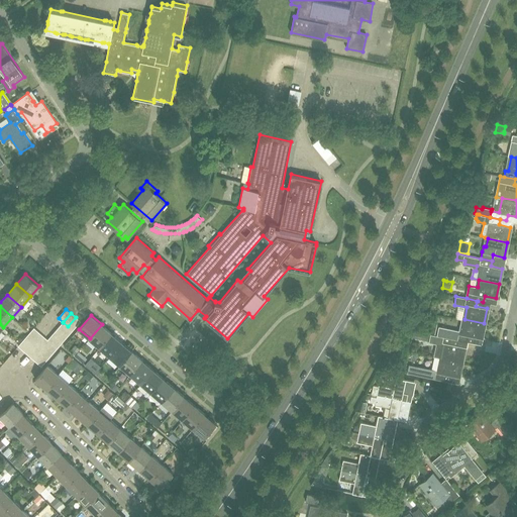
[(76,317),(68,326),(73,330),(81,321),(80,320),(76,317)]
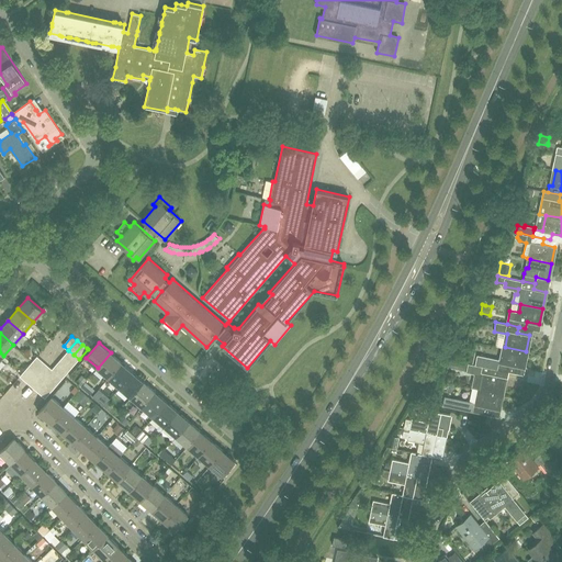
[(523,368),(526,351),(505,347),(502,363),(498,362),(499,359),(476,355),(474,364),(482,366),(494,369),(497,369),(509,372),(510,366),(523,368)]
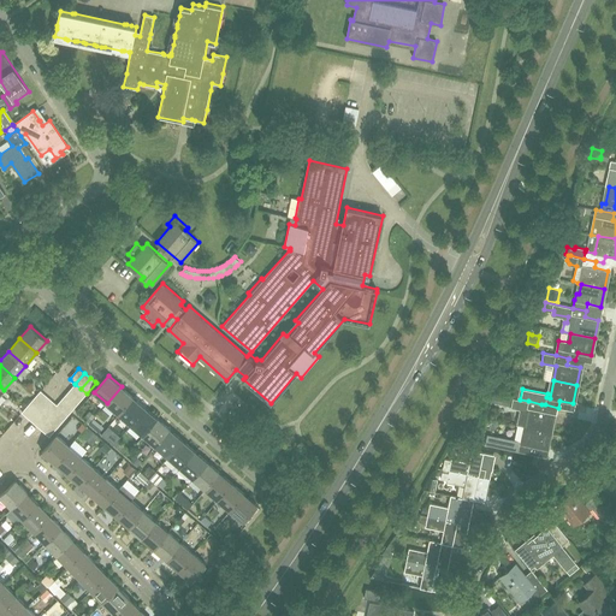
[(75,384),(71,389),(82,398),(87,394),(81,389),(75,384)]
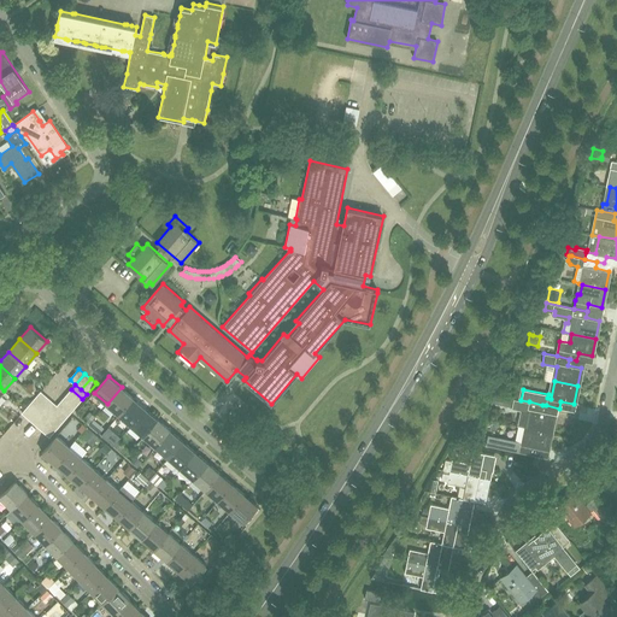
[(122,387),(107,404),(119,415),(134,398),(122,387)]
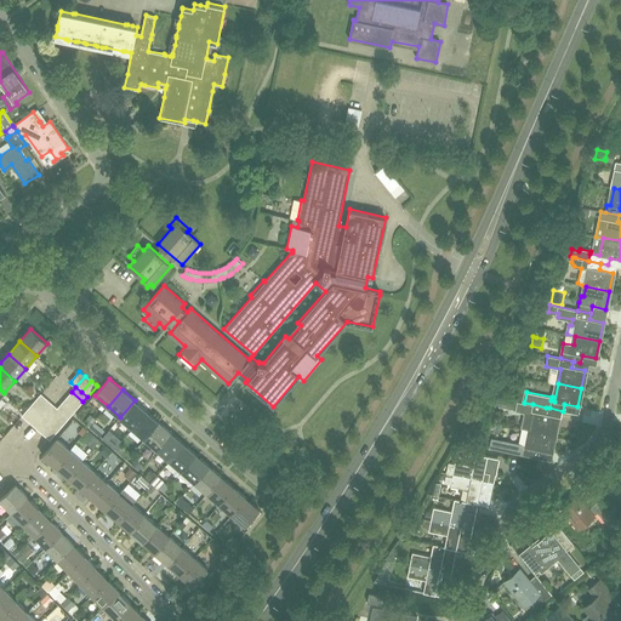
[(72,392),(67,398),(78,408),(83,402),(72,392)]
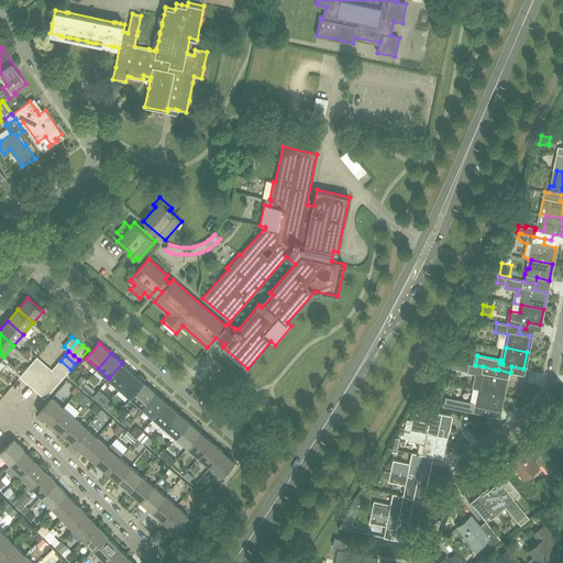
[(36,357),(29,366),(33,371),(34,372),(42,362),(36,357)]
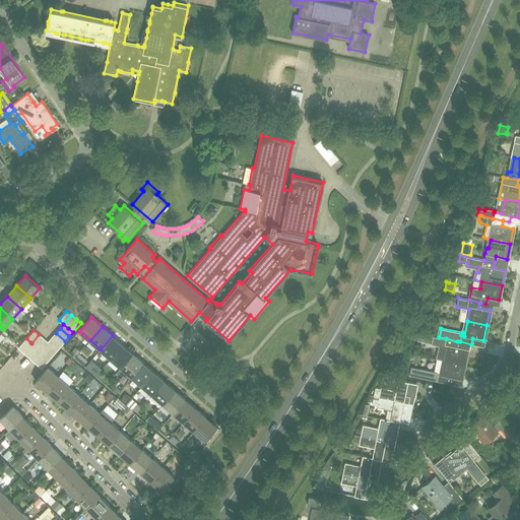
[(56,333),(52,337),(61,345),(65,341),(56,333)]
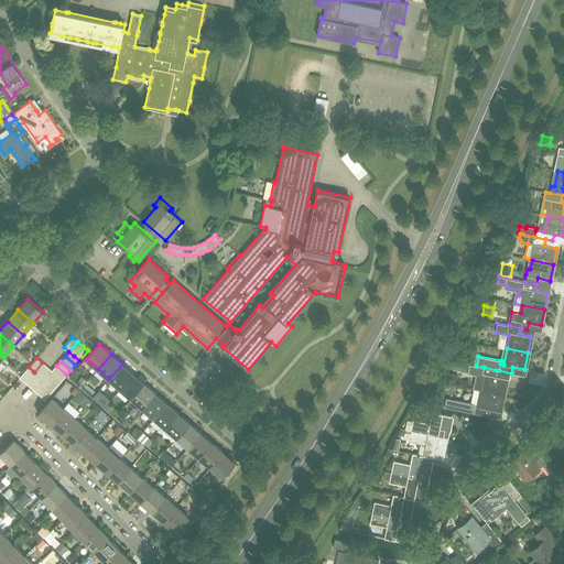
[(42,362),(34,372),(39,376),(39,377),(47,367),(42,362)]
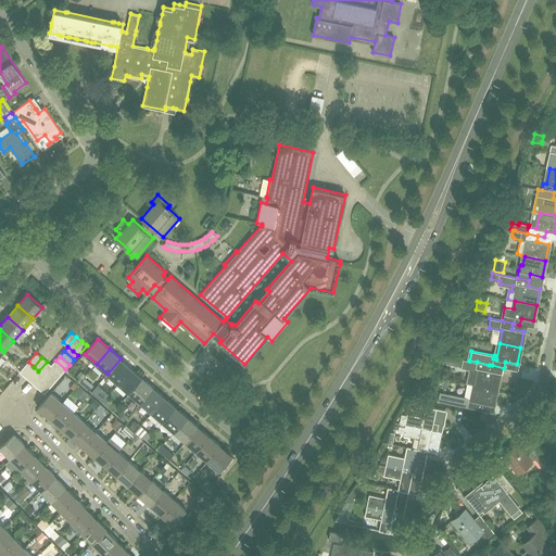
[(121,358),(108,374),(118,383),(131,368),(121,358)]
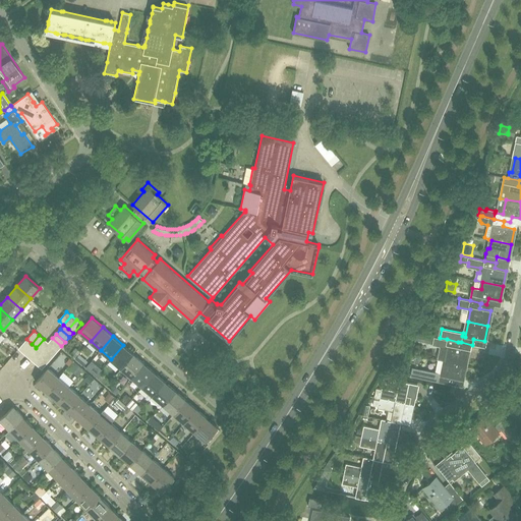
[(458,342),(447,339),(440,338),(433,337),(432,343),(442,345),(439,359),(446,360),(465,364),(468,350),(457,347),(458,342)]
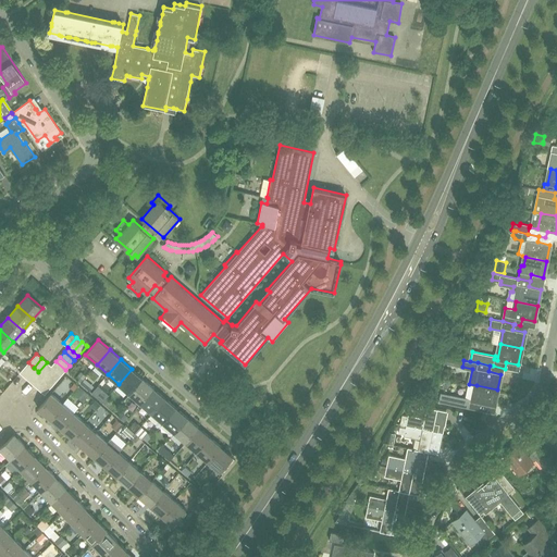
[(56,361),(51,366),(53,384),(65,370),(56,361)]
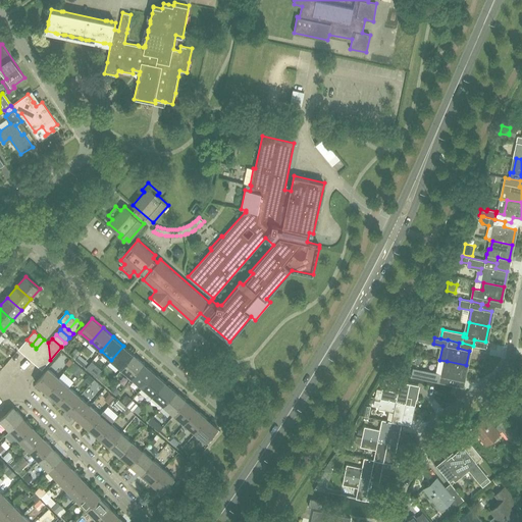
[(27,340),(18,349),(23,353),(31,344),(27,340)]
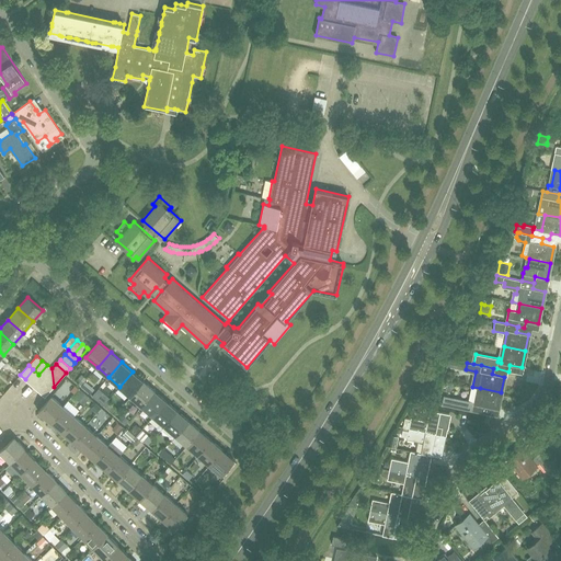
[(47,365),(38,375),(44,378),(48,382),(54,387),(52,368),(47,365)]
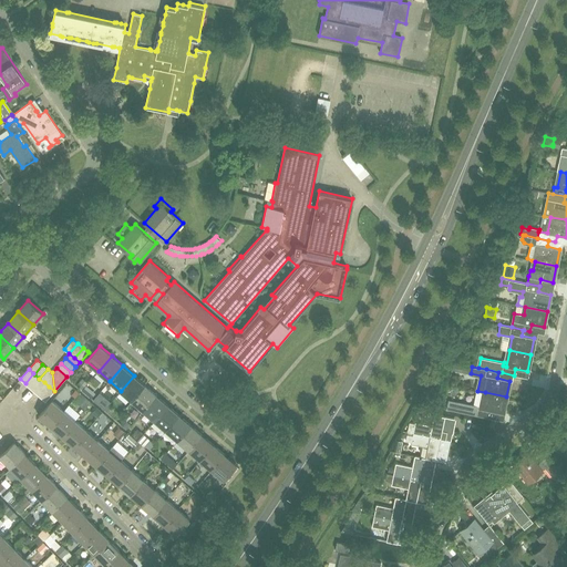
[(33,373),(26,383),(28,385),(30,388),(39,378),(34,374),(33,373)]
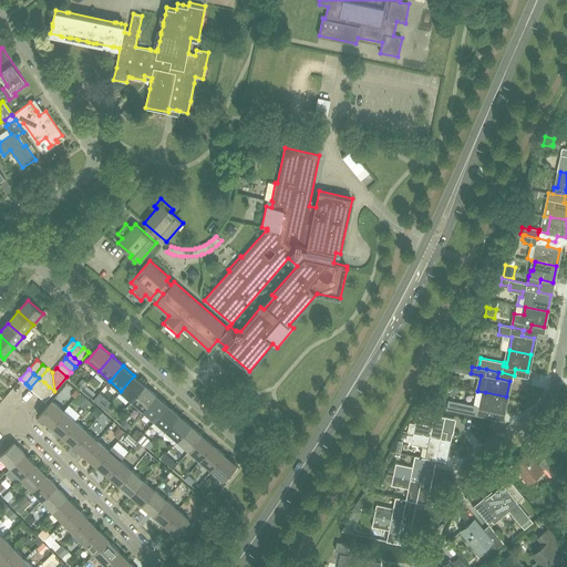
[(134,375),(121,391),(132,401),(145,385),(134,375)]
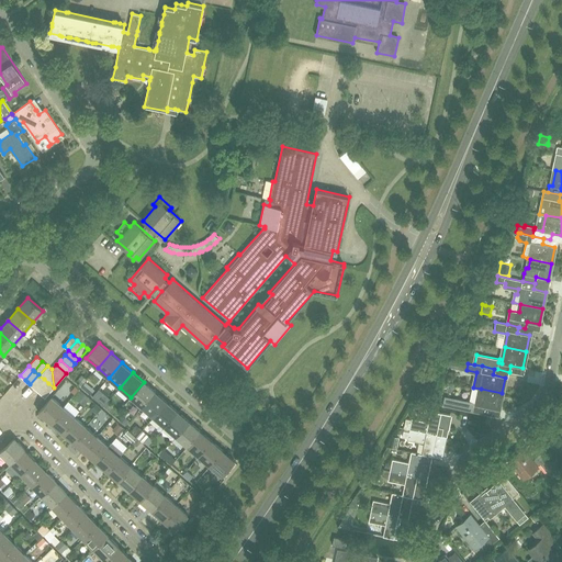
[(38,374),(30,384),(35,389),(44,379),(38,375),(38,374)]
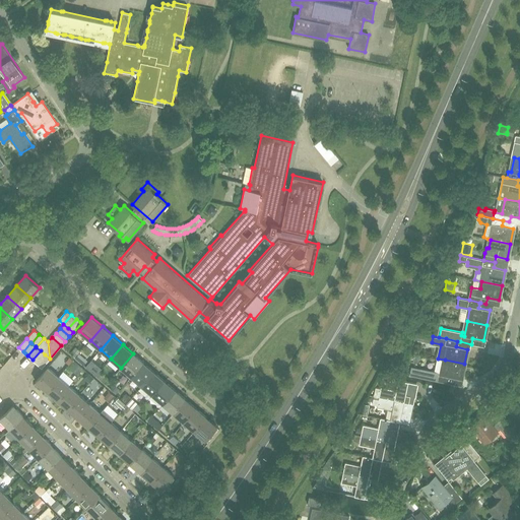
[(81,350),(76,346),(70,352),(71,353),(75,358),(81,350)]
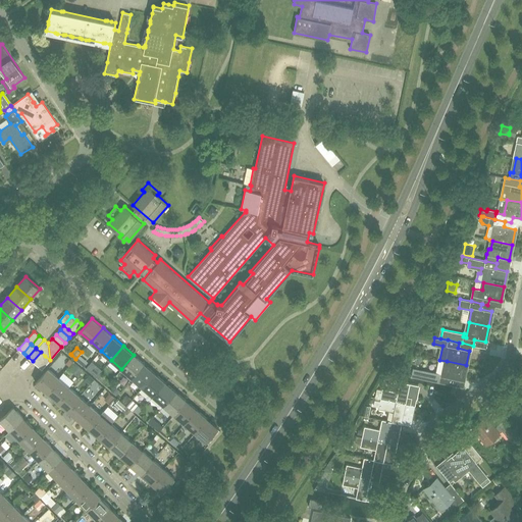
[(41,352),(33,361),(38,365),(45,356),(41,352)]
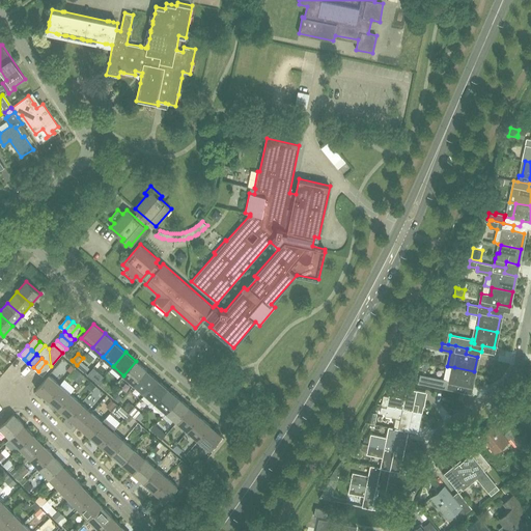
[(136,361),(123,375),(135,384),(147,370),(136,361)]
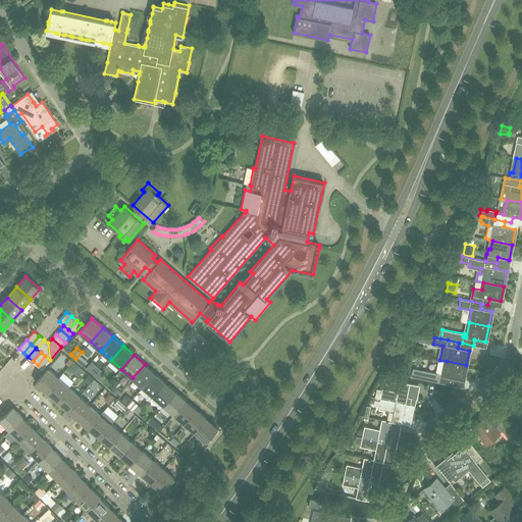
[(45,356),(38,365),(42,369),(50,360),(45,356)]
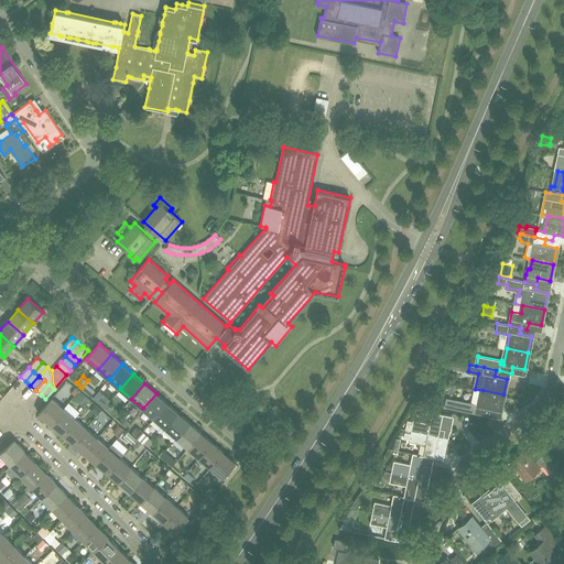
[(110,400),(99,390),(93,398),(105,408),(110,400)]
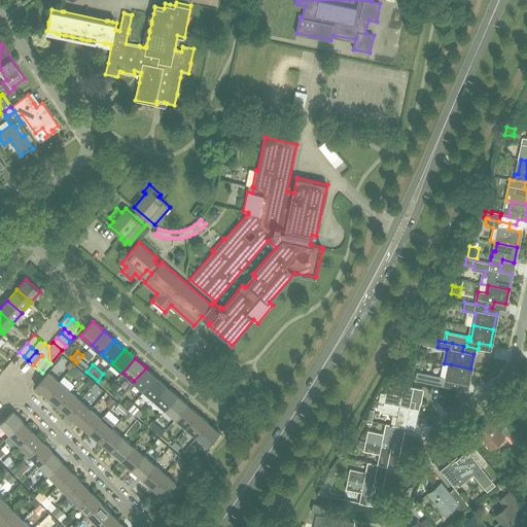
[(467,384),(470,369),(451,364),(448,380),(445,379),(445,378),(419,373),(417,380),(455,388),(456,382),(467,384)]
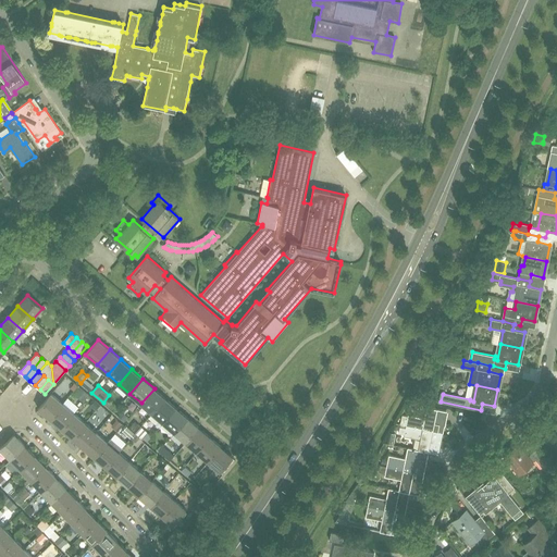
[(155,388),(141,403),(152,412),(165,398),(155,388)]
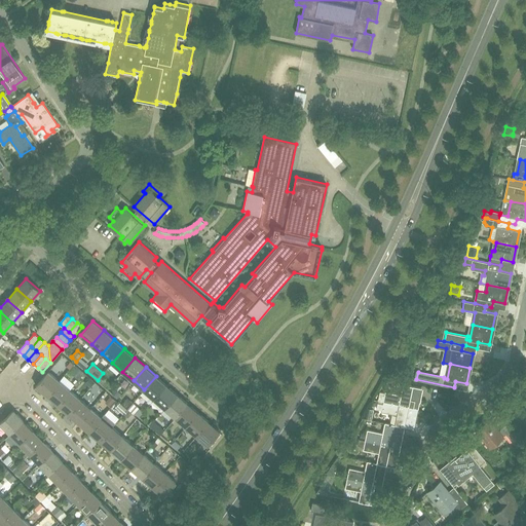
[(83,373),(78,368),(76,370),(73,374),(79,379),(83,373)]
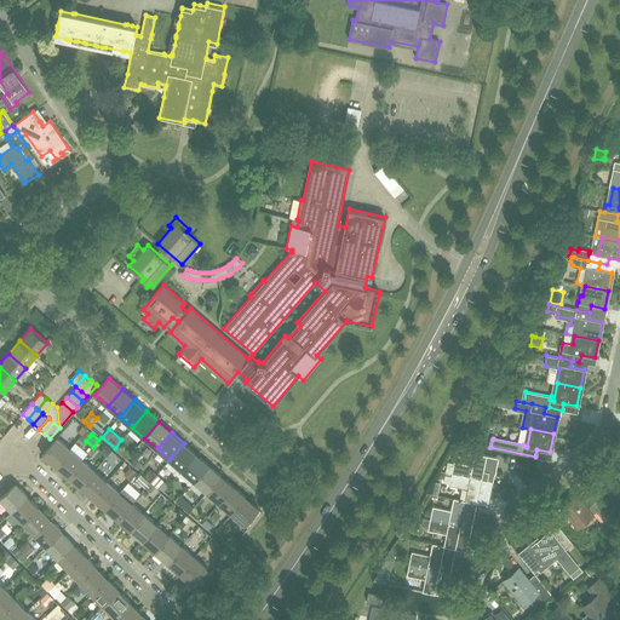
[(57,437),(42,454),(55,465),(69,448),(57,437)]
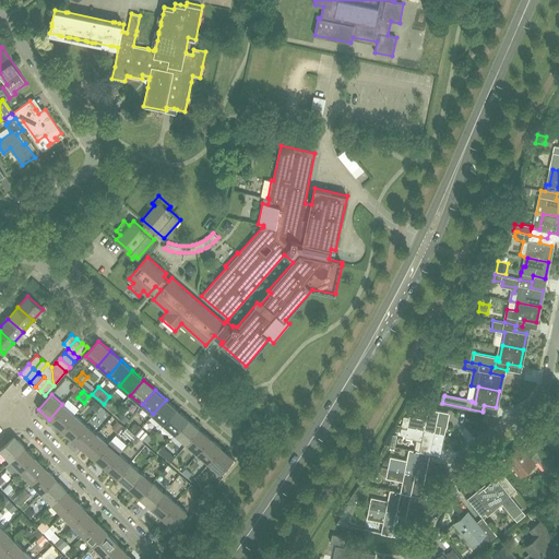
[(115,406),(107,400),(105,403),(104,404),(115,414),(118,409),(115,406)]
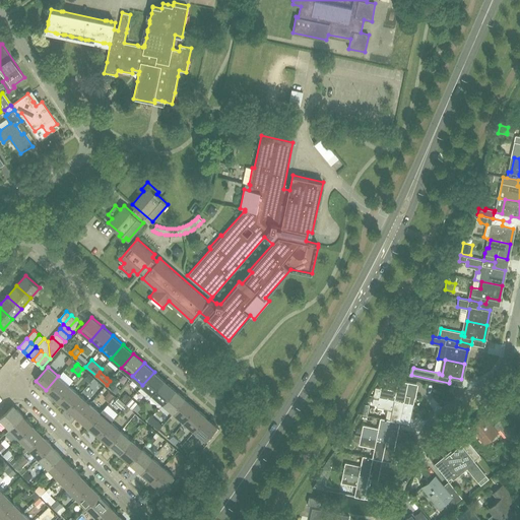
[(154,372),(142,385),(152,394),(165,380),(154,372)]
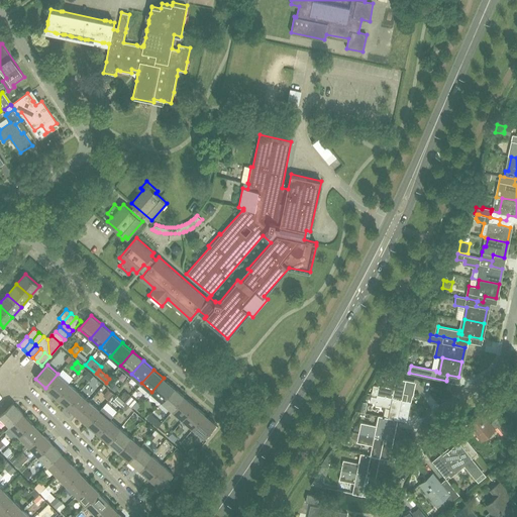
[(94,376),(89,371),(87,374),(86,375),(84,377),(89,381),(94,376)]
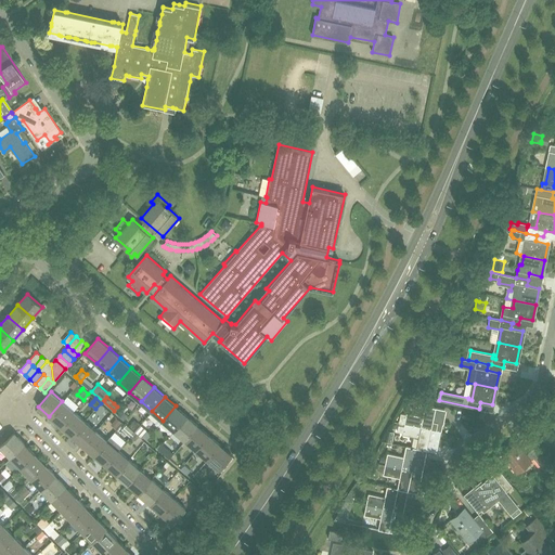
[(62,401),(49,416),(61,426),(74,411),(62,401)]
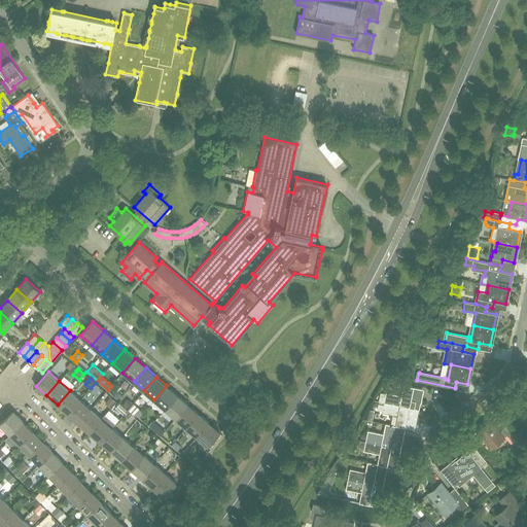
[(167,385),(154,399),(165,409),(177,394),(167,385)]
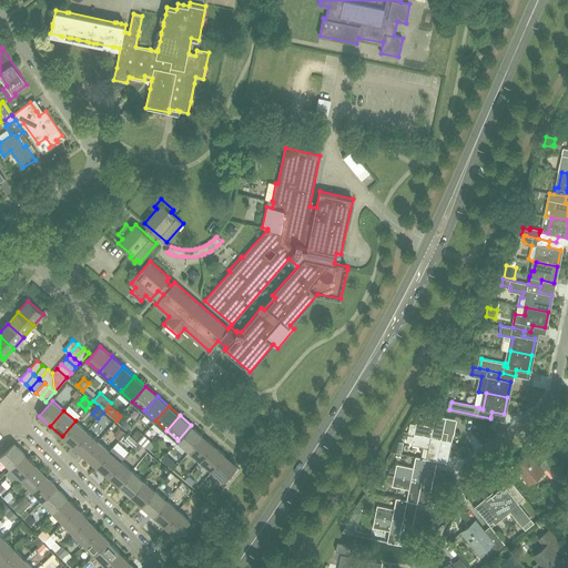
[(454,426),(455,419),(456,421),(456,419),(435,415),(433,426),(416,423),(416,425),(411,424),(408,433),(409,433),(452,442),(455,426),(454,426)]
